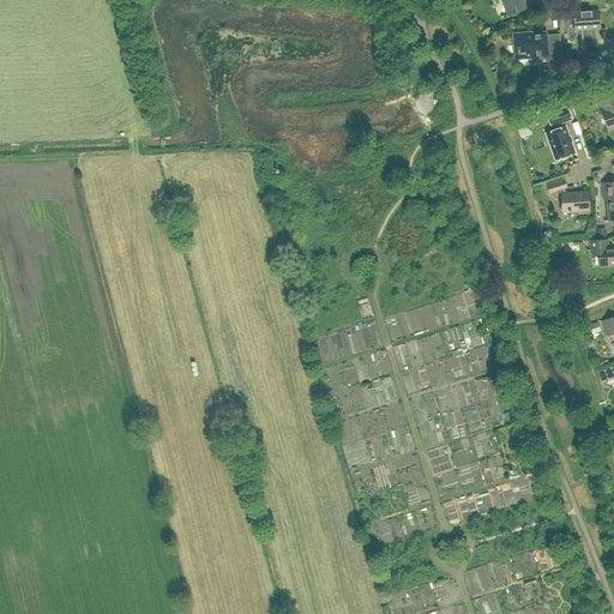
[(524,8),(521,0),(501,0),(507,14),(524,8)]
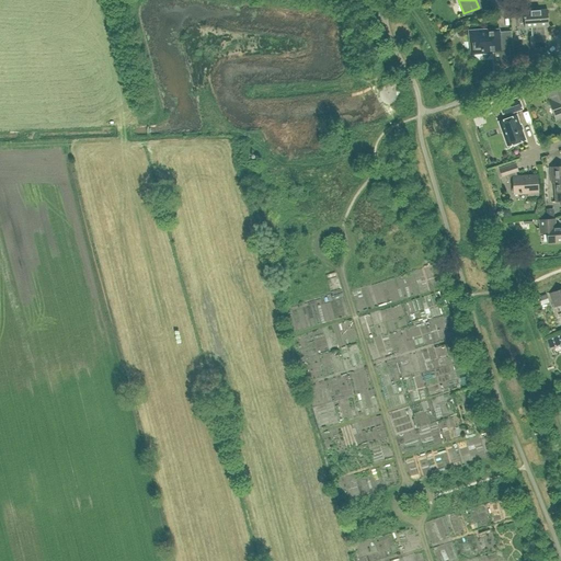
[(529,36),(530,48),(545,47),(545,35),(541,36),(541,26),(548,26),(547,10),(523,11),(523,16),(523,19),(524,19),(524,27),(530,27),(531,36),(529,36)]
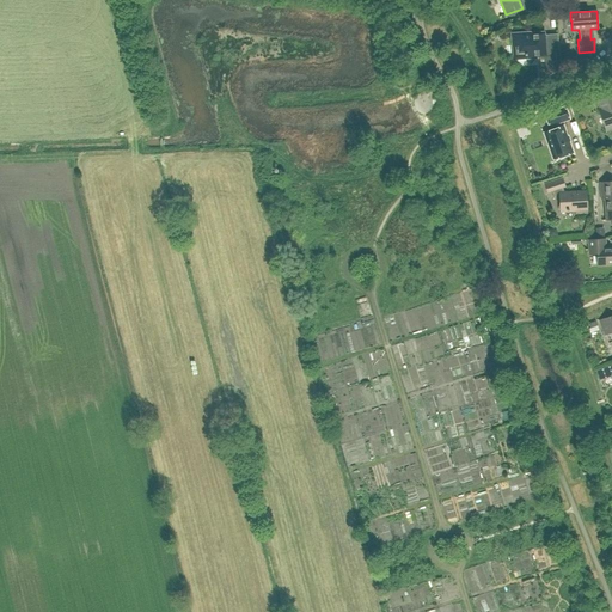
[(525,34),(512,35),(512,47),(513,47),(514,59),(526,57),(526,56),(537,55),(537,57),(545,56),(546,73),(556,68),(555,55),(554,48),(548,49),(548,47),(545,47),(544,32),(525,35),(525,34)]
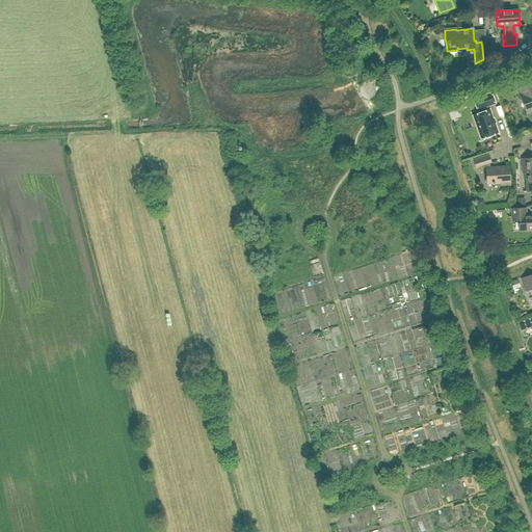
[(520,95),(526,113),(531,111),(531,76),(516,82),(521,95),(520,95)]
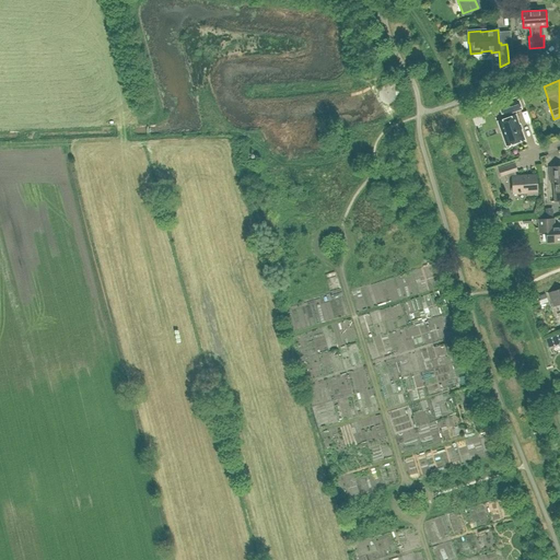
[(510,117),(508,114),(521,108),(516,97),(498,105),(503,119),(498,121),(506,146),(524,140),(515,115),(510,117)]
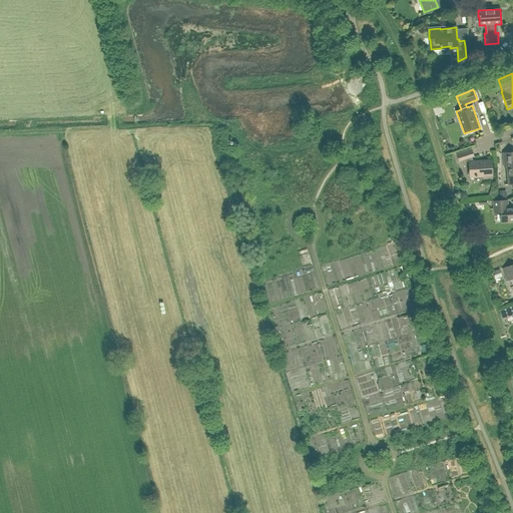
[(437,98),(430,100),(432,108),(439,105),(437,98)]
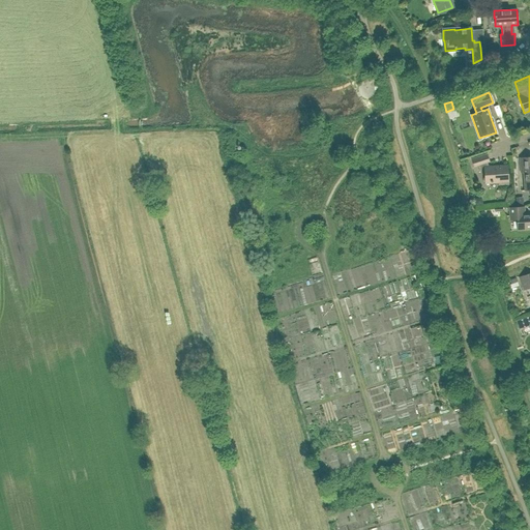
[(508,184),(506,166),(489,167),(487,162),(489,162),(487,153),(471,158),(473,167),(476,166),(478,170),(484,169),(486,183),(498,182),(498,185),(508,184)]
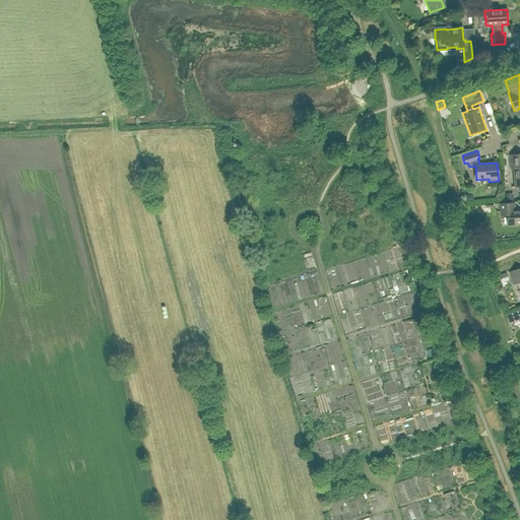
[(519,153),(509,155),(511,170),(514,170),(515,187),(519,186),(519,153)]
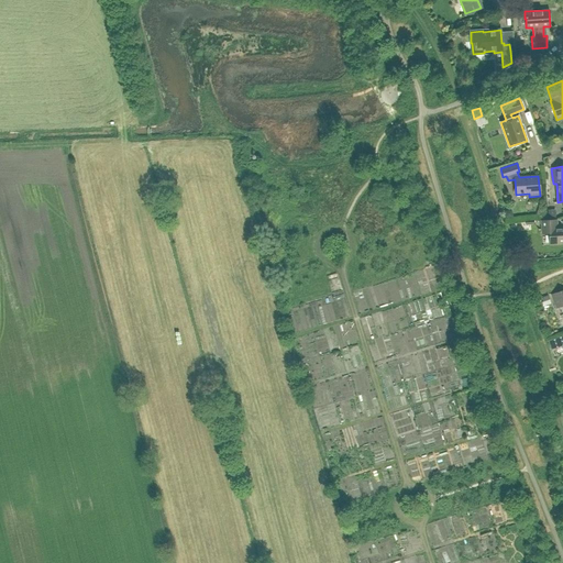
[(562,243),(562,227),(556,228),(555,220),(541,221),(542,234),(549,233),(550,244),(562,243)]
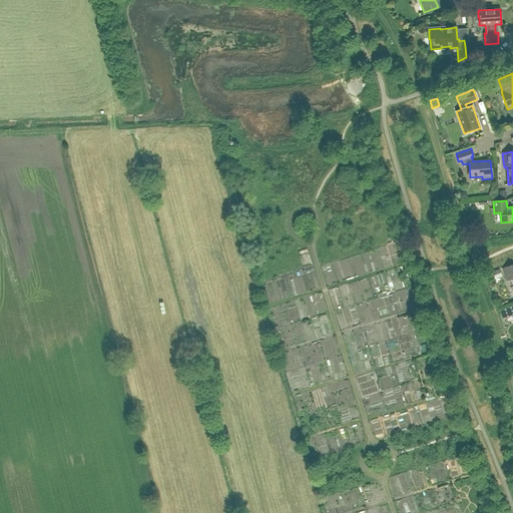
[(512,264),(502,269),(506,281),(512,279),(512,264)]
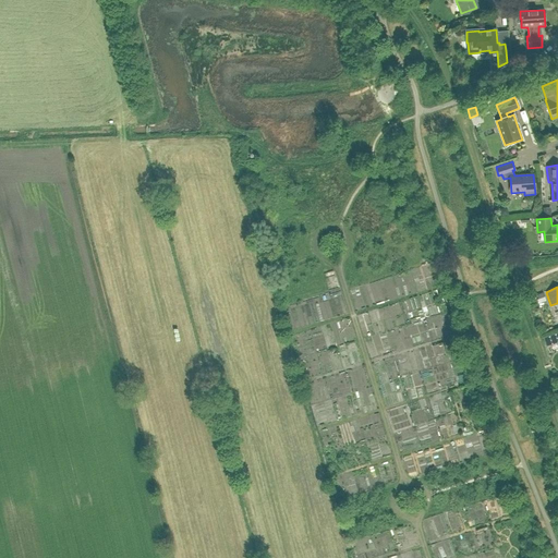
[(390,311),(381,314),(390,336),(399,332),(390,311)]
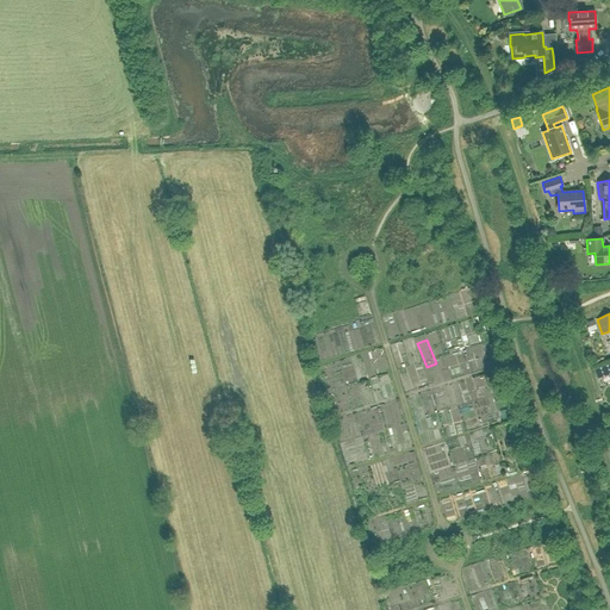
[(416,365),(409,347),(403,349),(410,367),(416,365)]
